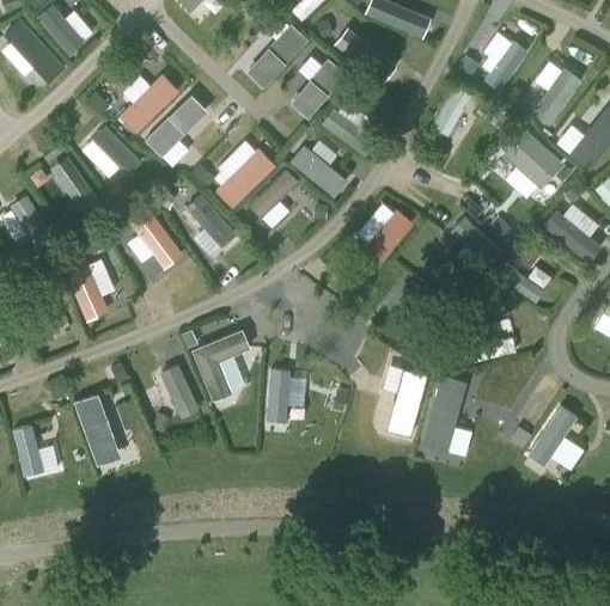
[(178,0),(189,12),(200,0),(178,0)]
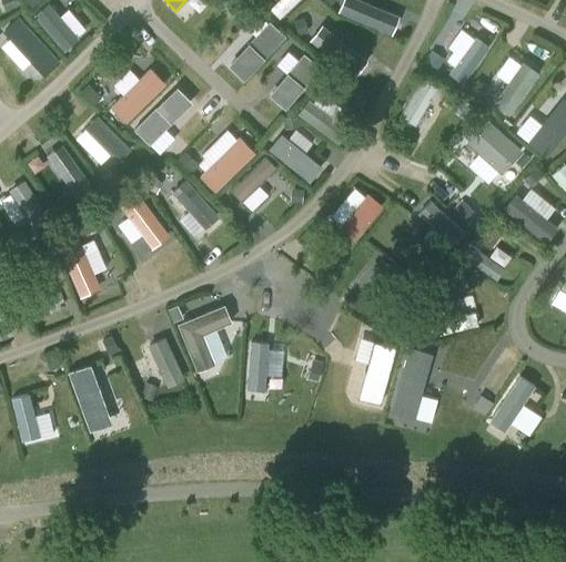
[(282,20),(301,0),(280,0),(271,10),(282,20)]
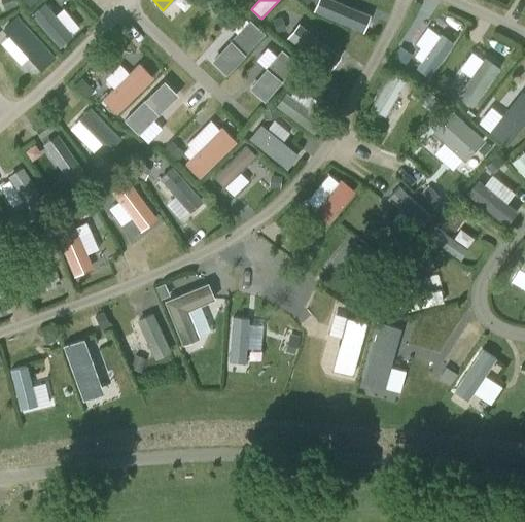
[(370,16),(331,0),(318,0),(314,12),(363,33),(370,16)]
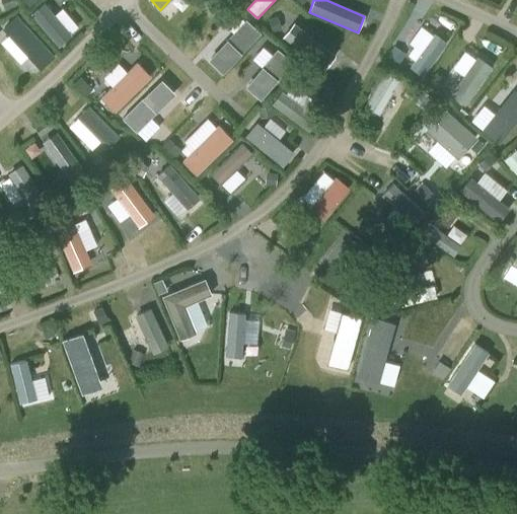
[(72,38),(44,4),(29,14),(60,48),(72,38)]
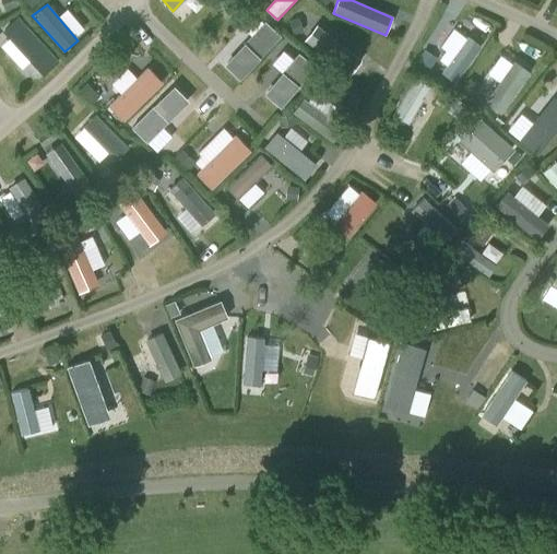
[(43,75),(59,63),(20,19),(3,31),(43,75)]
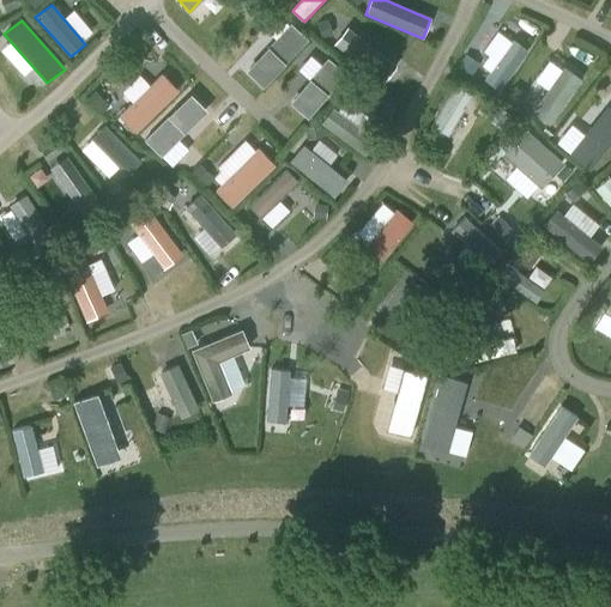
[(328,22),(319,24),(324,40),(333,36),(328,22)]
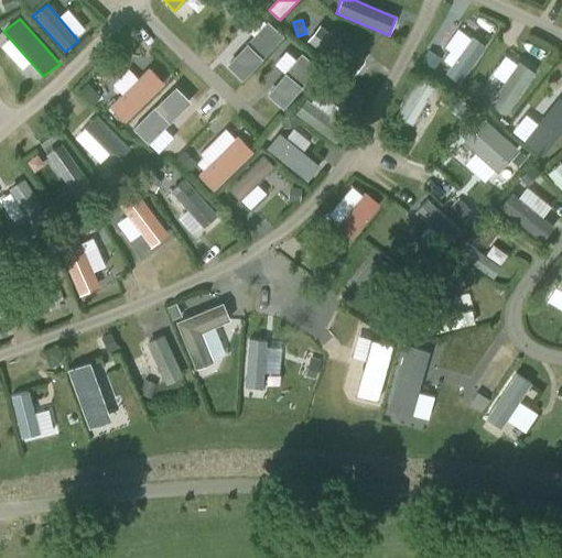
[(225,67),(241,80),(283,37),(269,22),(225,67)]
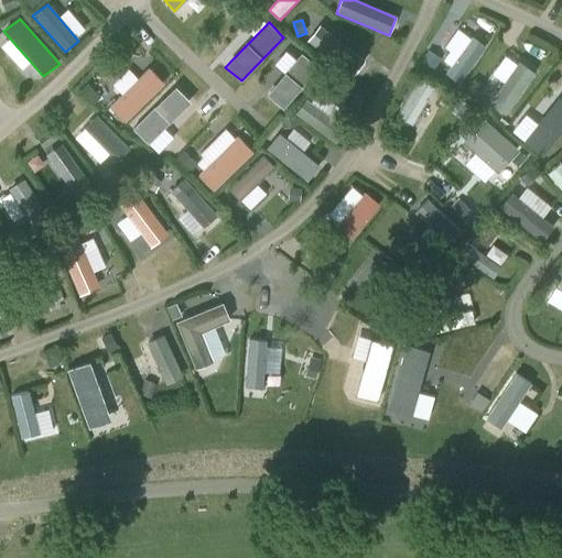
[(320,26),(307,42),(349,80),(365,61),(320,26)]
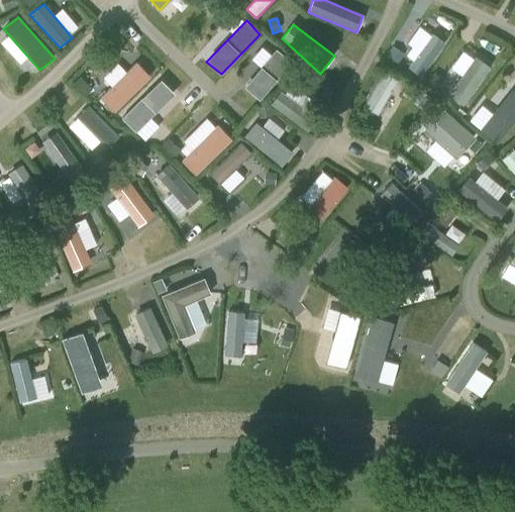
[(422,78),(446,43),(432,34),(408,69),(422,78)]
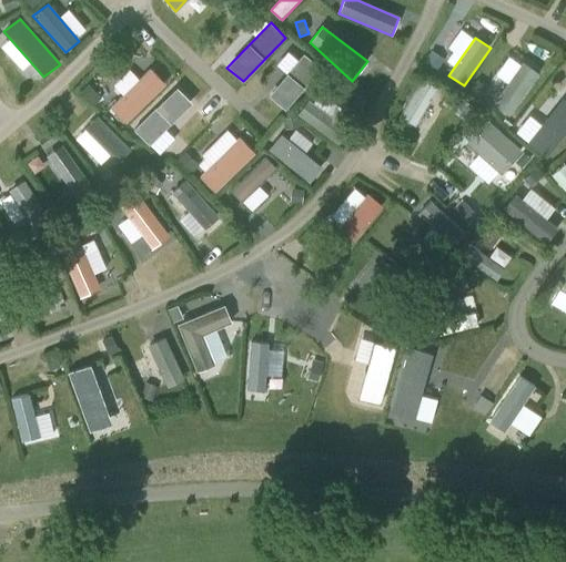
[(269,95),(284,110),(320,67),(304,54),(269,95)]
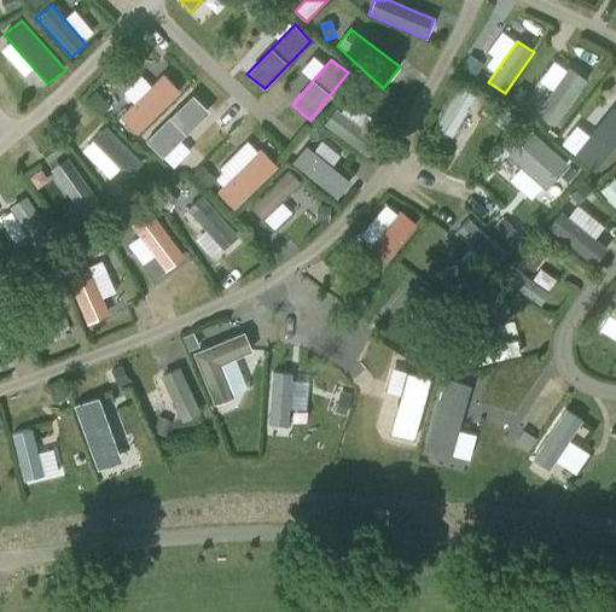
[(536,115),(556,127),(587,82),(569,68),(536,115)]
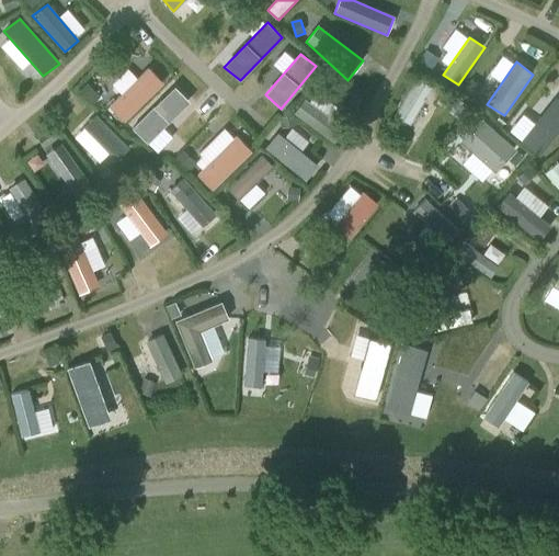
[(125,123),(162,83),(147,68),(110,106),(125,123)]
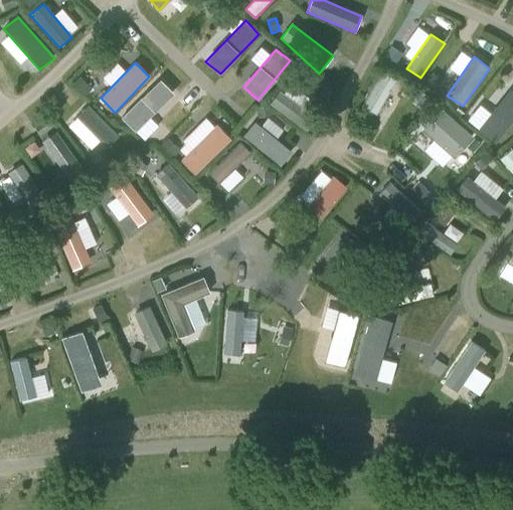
[(362,107),(376,115),(397,80),(383,70),(362,107)]
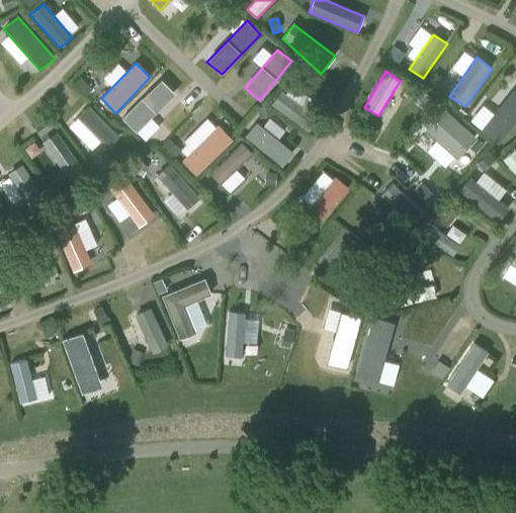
[(136,135),(175,93),(162,77),(122,117),(136,135)]
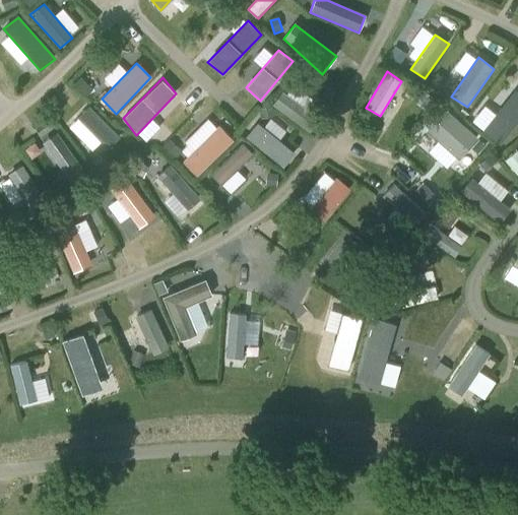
[(81,79),(74,84),(87,99),(93,92),(81,79)]
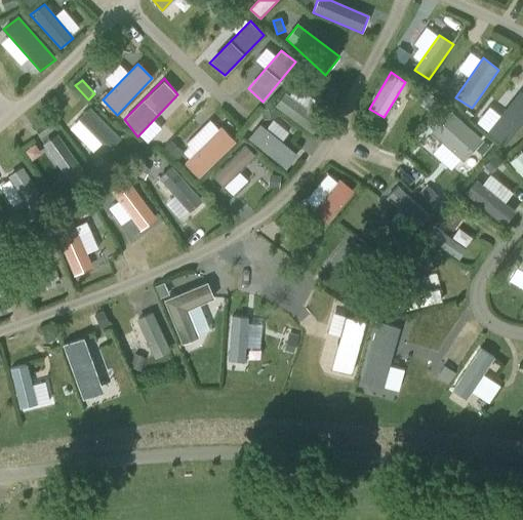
[(488,132),(507,146),(522,123),(522,93),(520,91),(488,132)]
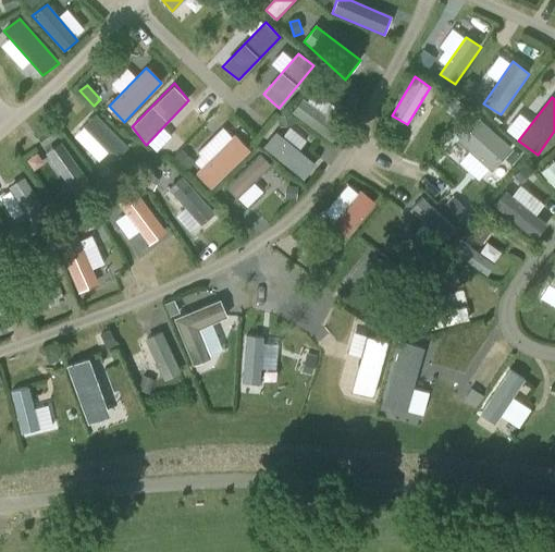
[(338,125),(303,99),(293,112),(332,142),(338,125)]
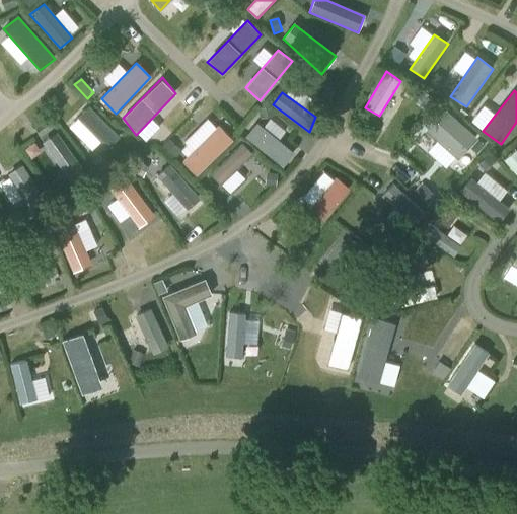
[(120,137),(90,107),(70,128),(98,155),(120,137)]
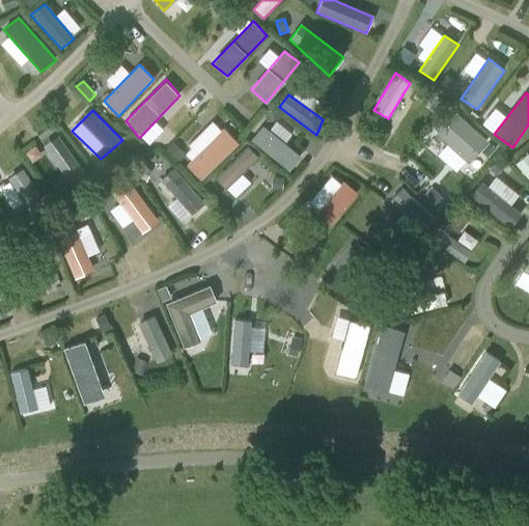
[(469,164),(489,142),(455,113),(436,136),(469,164)]
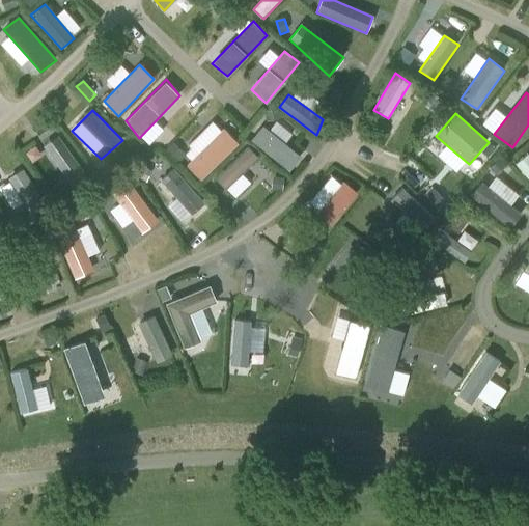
[(250,141),(289,172),(301,158),(262,127),(250,141)]
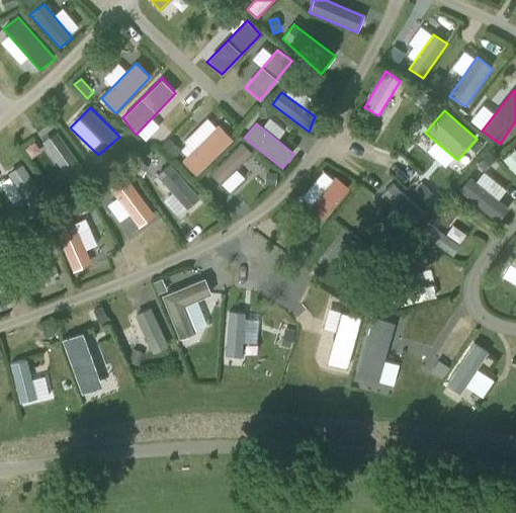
[(195,175),(232,141),(219,125),(181,160),(195,175)]
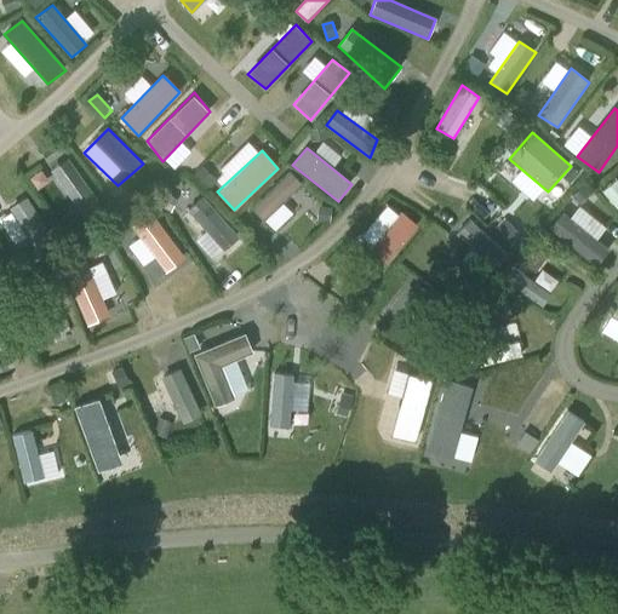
[(107,211),(67,159),(50,170),(89,225),(107,211)]
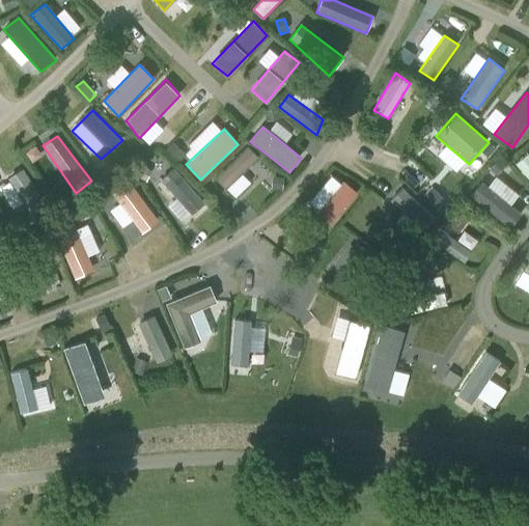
[(225,189),(258,159),(247,147),(215,178),(225,189)]
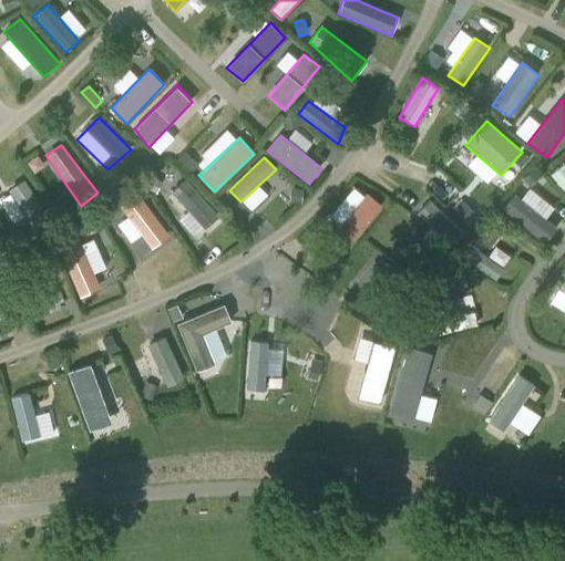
[(551,174),(564,190),(564,164),(551,174)]
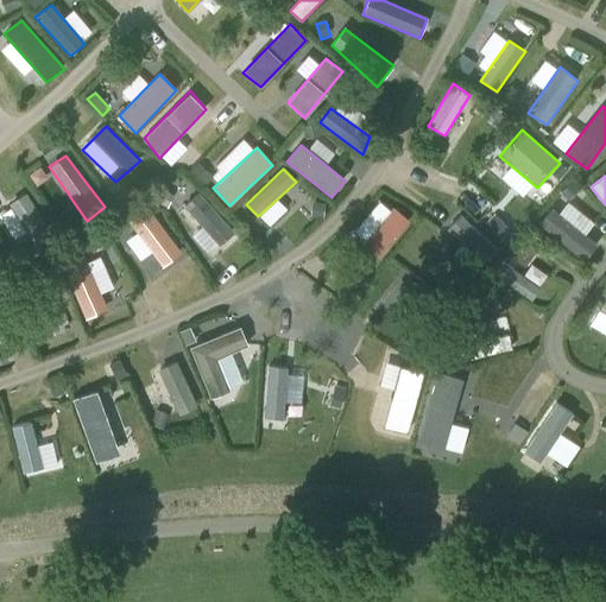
[(184,207),(220,245),(234,233),(200,192),(184,207)]
